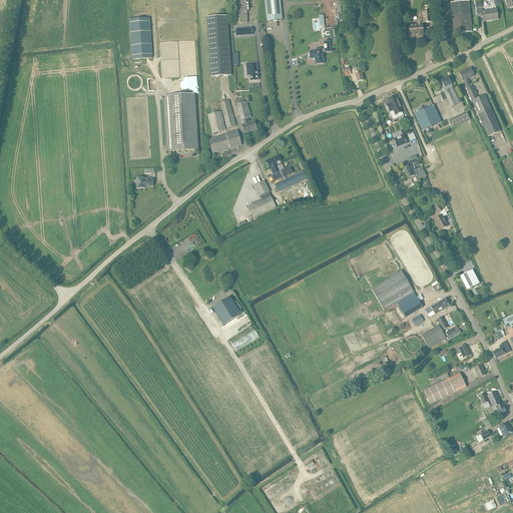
[(245,0),(232,0),(234,24),(247,23),(245,0)]
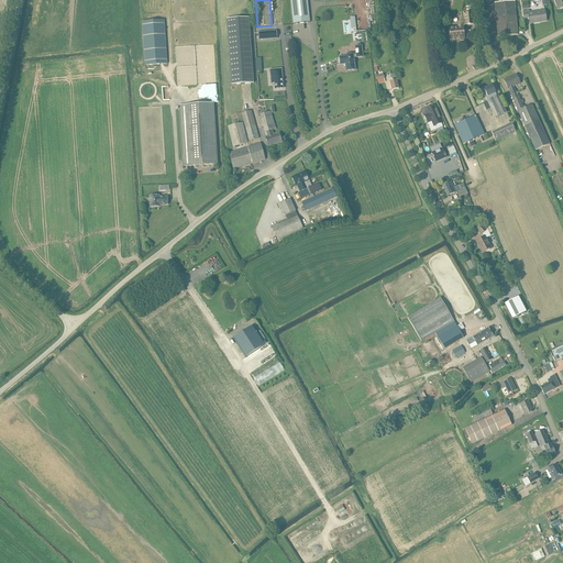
[(290,0),(294,24),(310,23),(308,0),(290,0)]
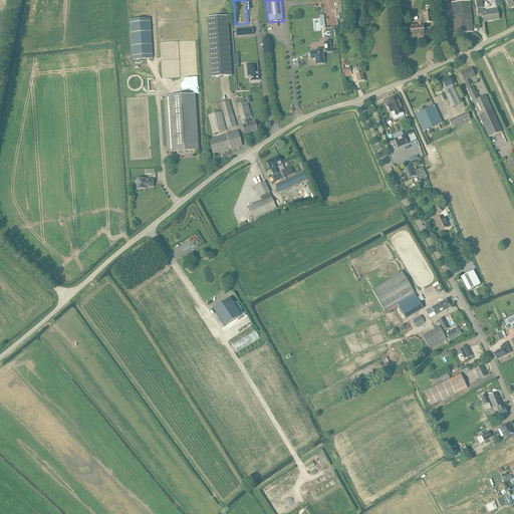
[(513,0),(505,0),(509,9),(513,6),(513,0)]
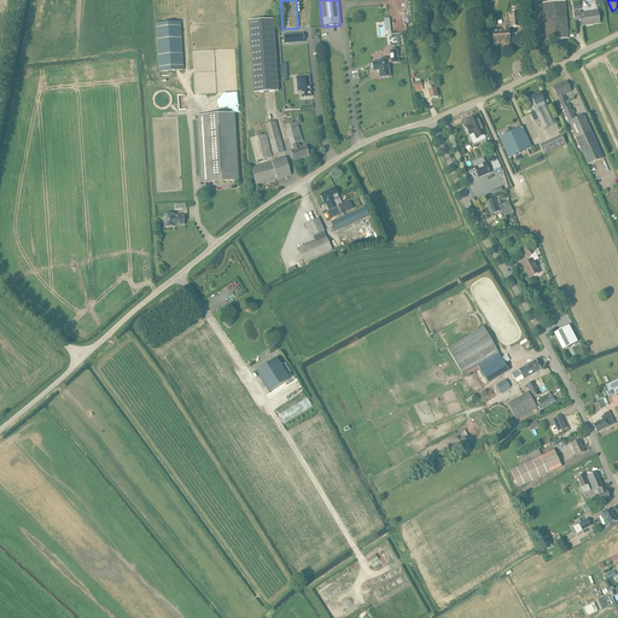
[(565,1),(543,4),(546,41),(569,39),(565,1)]
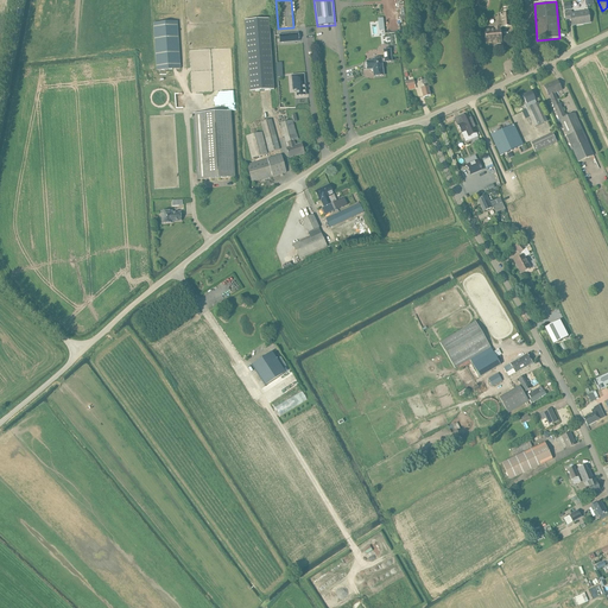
[(571,14),(571,11),(565,12),(567,19),(571,19),(572,25),(590,23),(588,12),(571,14)]
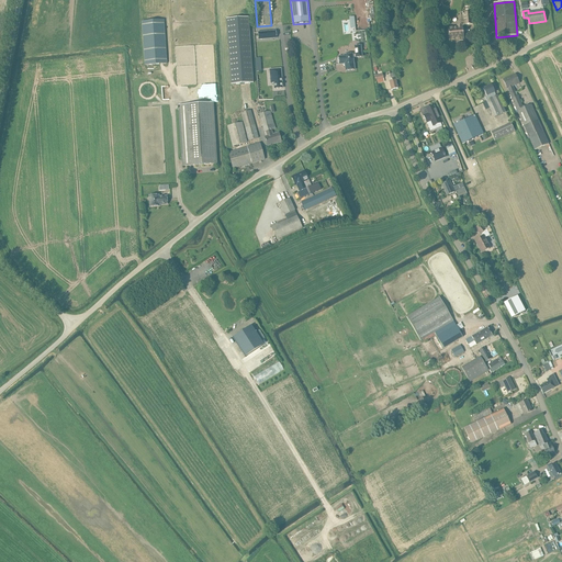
[(463,38),(462,27),(462,26),(463,26),(473,25),(472,13),(462,13),(462,19),(461,20),(460,20),(459,21),(458,22),(457,24),(457,26),(457,27),(449,29),(450,40),(463,38)]
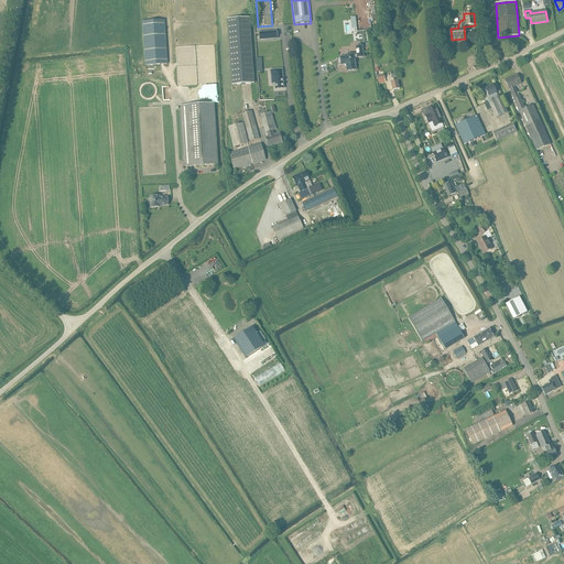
[(231,85),(255,84),(249,18),(227,19),(231,85)]
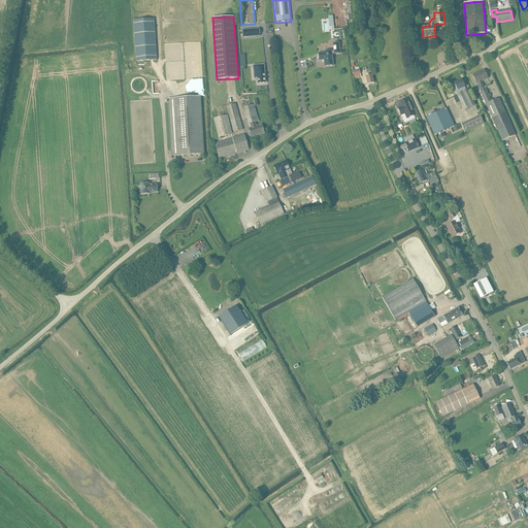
[(136,61),(157,60),(154,19),(133,21),(136,61)]
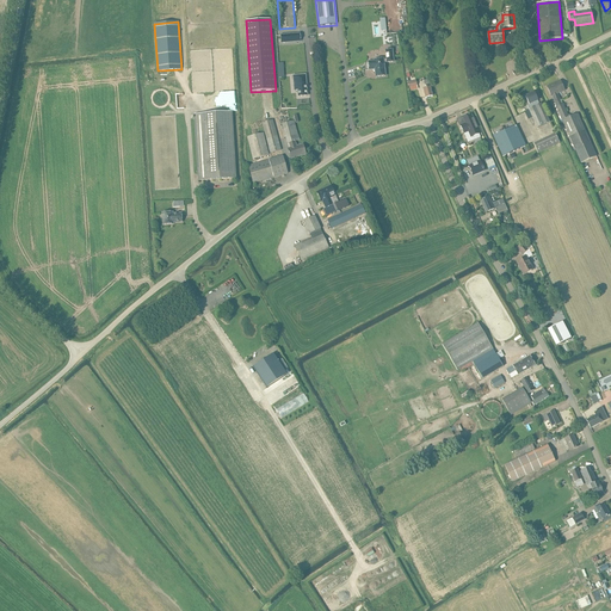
[(300,34),(281,36),(281,43),(301,42),(300,34)]
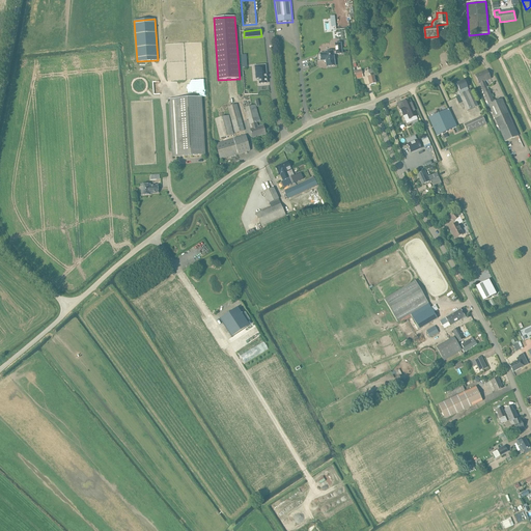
[(342,54),(341,43),(334,44),(335,52),(333,52),(333,51),(325,52),(325,53),(320,53),(320,55),(319,55),(318,56),(318,59),(319,60),(320,60),(326,60),(327,66),(335,65),(334,54),(336,54),(336,55),(342,54)]
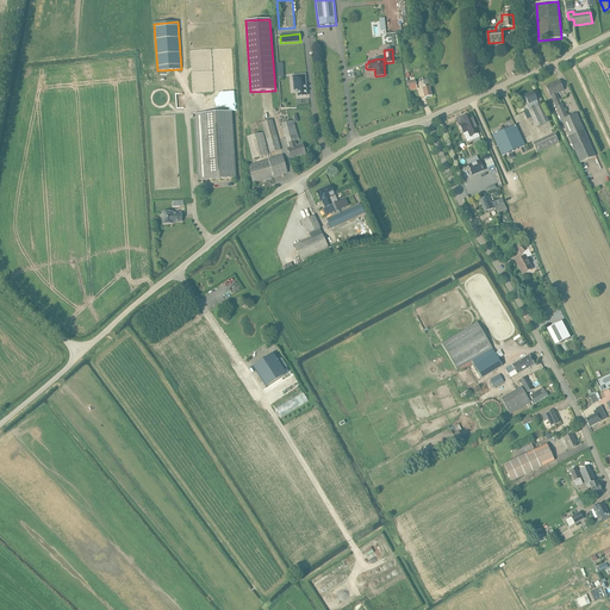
[(305,75),(292,76),(294,91),(298,91),(298,97),(306,97),(305,75)]
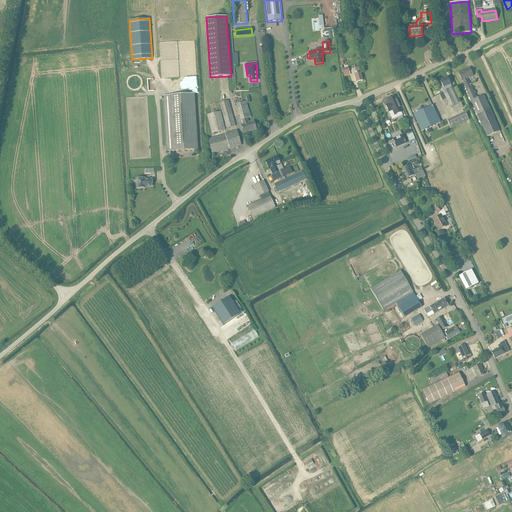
[(462,81),(466,90),(482,126),(487,137),(500,131),(495,120),(484,95),(477,99),(472,87),(471,88),(467,79),(473,76),(469,68),(458,73),(462,81)]
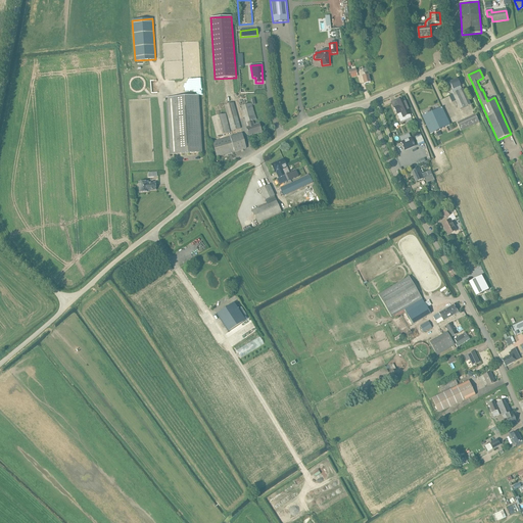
[(464,88),(462,89),(457,80),(456,80),(454,80),(454,81),(449,83),(453,90),(450,90),(460,109),(471,104),(464,88)]
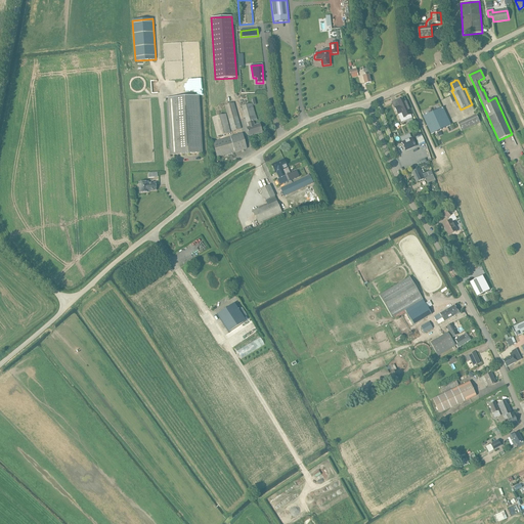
[(170,155),(203,153),(199,96),(167,98),(170,155)]
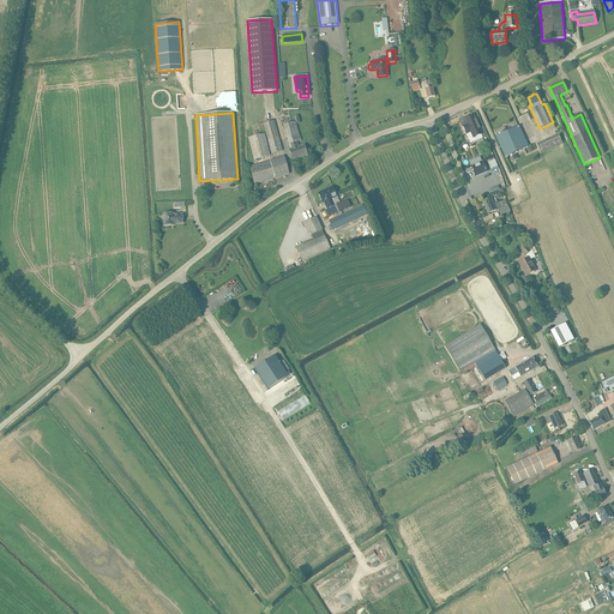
[(474,116),(467,120),(465,118),(459,120),(462,127),(463,127),(467,134),(471,132),(474,138),(481,134),(474,116)]
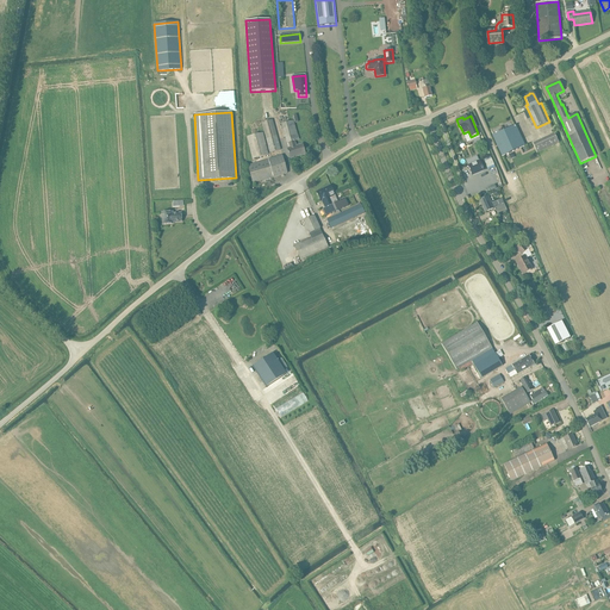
[(272,119),(261,123),(269,153),(281,150),(272,119)]
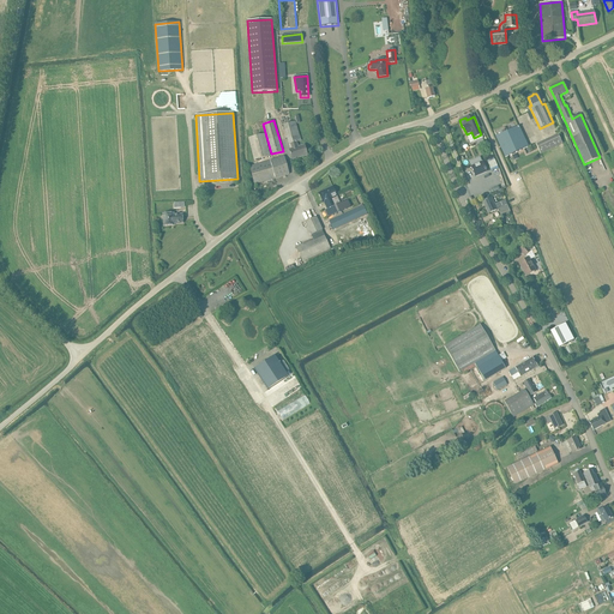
[(289,145),(290,144),(292,149),(289,149),(293,160),(307,155),(305,145),(299,146),(298,143),(301,142),(295,121),(283,125),(289,145)]
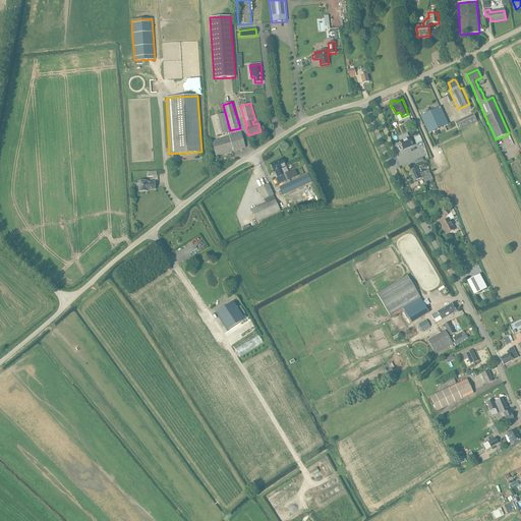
[(440,107),(421,116),(428,133),(448,124),(440,107)]
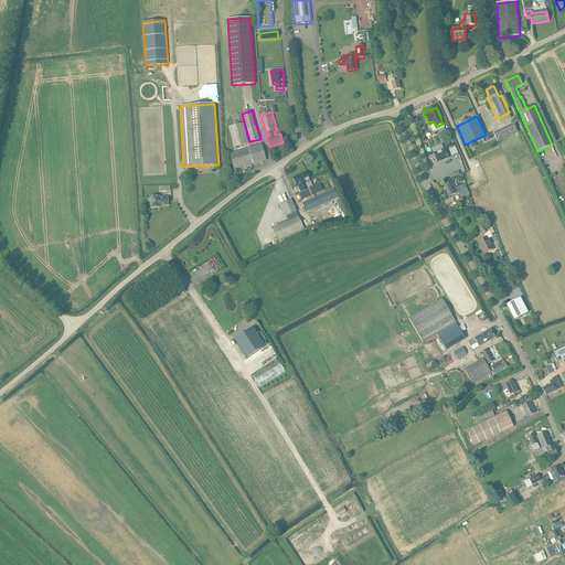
[(234,147),(248,144),(244,123),(228,127),(234,147)]
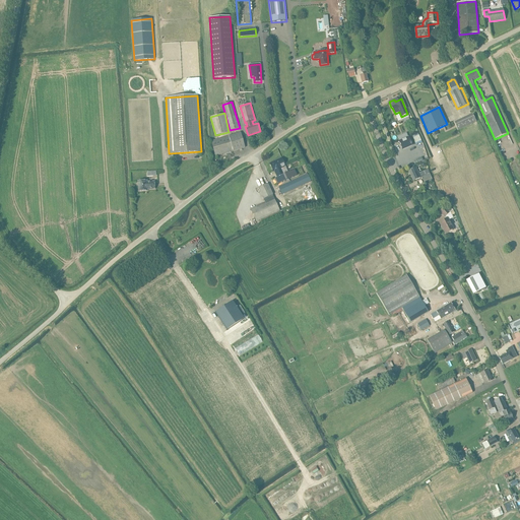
[(472,114),(454,122),(458,130),(476,122),(472,114)]
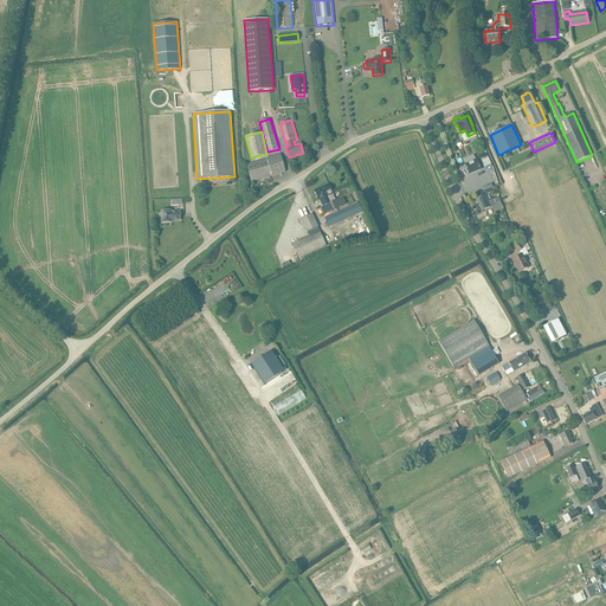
[(281,154),(266,158),(266,159),(246,163),(251,182),(271,176),(285,172),(281,154)]
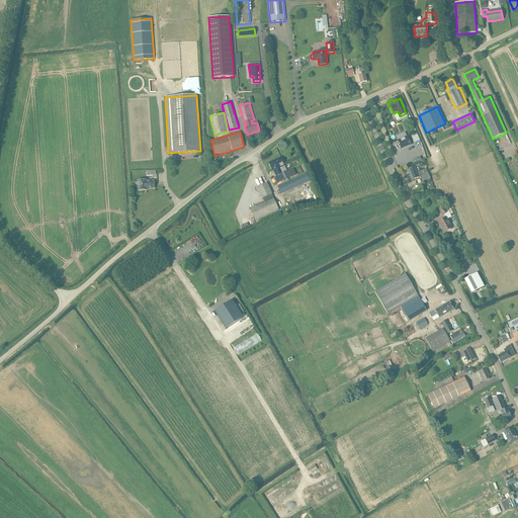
[(405,133),(397,137),(398,140),(397,141),(401,150),(411,145),(407,136),(407,137),(405,133)]
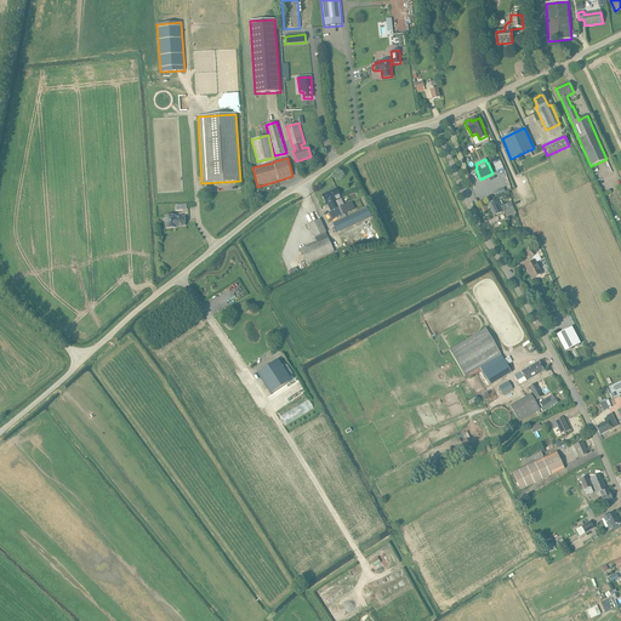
[(495,171),(502,169),(500,161),(493,164),(495,171)]
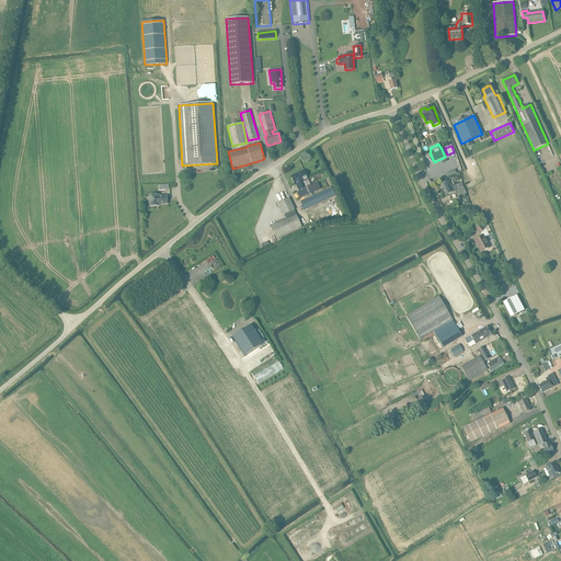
[(295,185),(297,184),(298,187),(297,189),(298,192),(296,193),(299,199),(320,190),(318,183),(307,187),(306,184),(305,184),(302,181),(308,179),(304,171),(290,176),(295,185)]
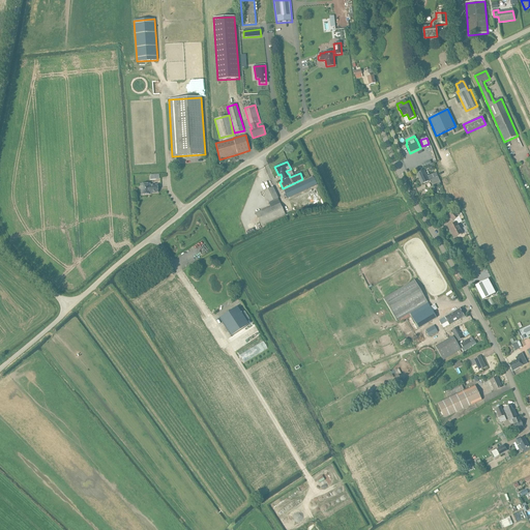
[(297,166),(298,172),(302,171),(302,174),(305,173),(306,176),(305,165),(297,166)]
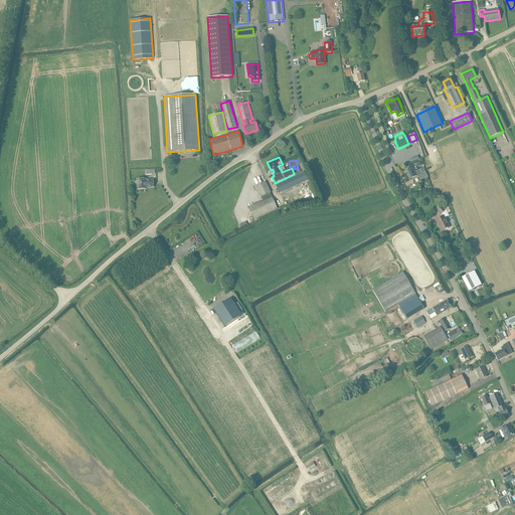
[(421,174),(419,170),(415,172),(412,165),(405,169),(409,179),(417,175),(419,182),(428,178),(425,172),(421,174)]
